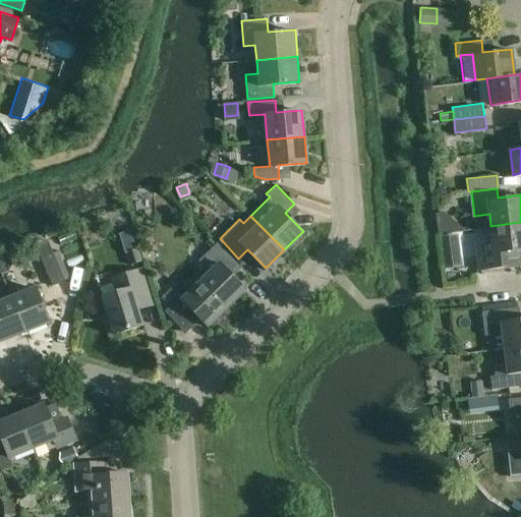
[(478,270),(520,264),(520,248),(520,222),(490,226),(493,238),(475,240),(478,270)]
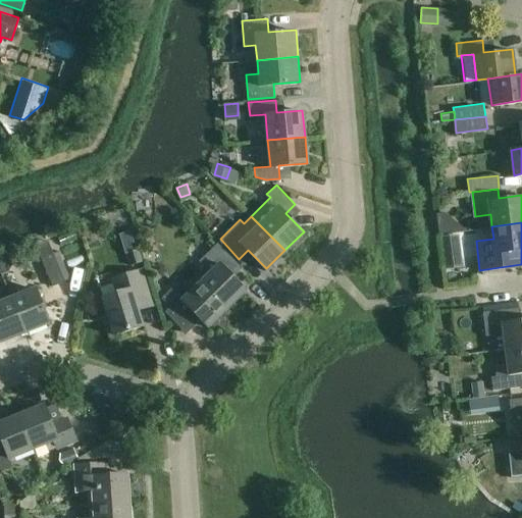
[(201,280),(226,307),(246,288),(227,269),(237,261),(217,242),(200,259),(211,270),(201,280)]
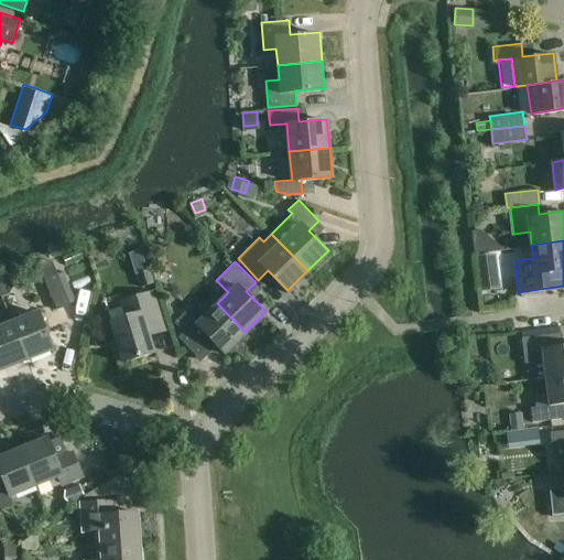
[(496,264),(477,266),(478,273),(480,290),(499,288),(497,268),(496,264)]
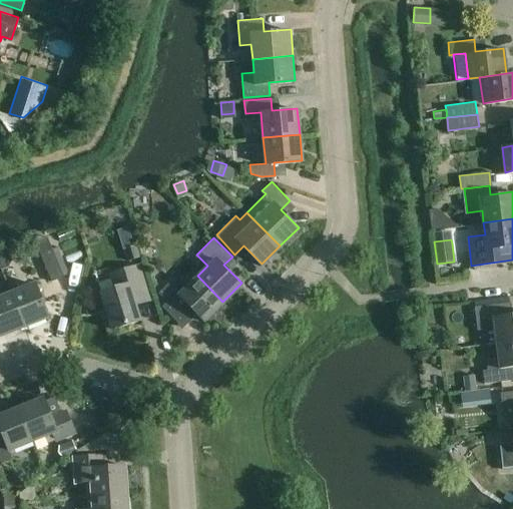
[(127,260),(141,256),(138,243),(124,247),(127,260)]
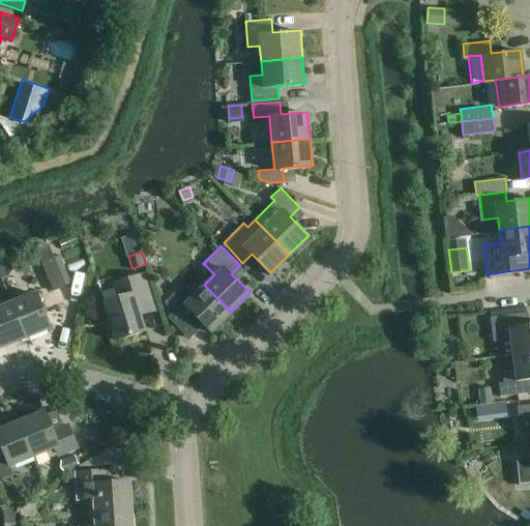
[(53,255),(40,260),(53,290),(65,285),(53,255)]
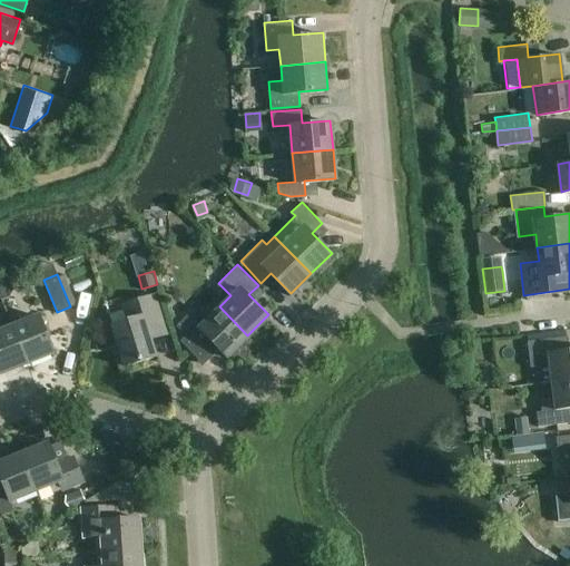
[(124,364),(155,355),(149,337),(165,332),(154,293),(123,303),(128,319),(111,324),(124,364)]
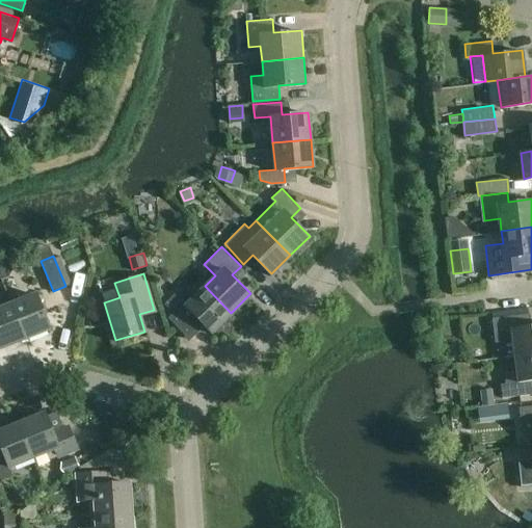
[(212,332),(231,313),(205,286),(195,295),(190,290),(183,289),(177,295),(174,293),(164,302),(174,312),(169,316),(191,339),(205,324),(212,332)]
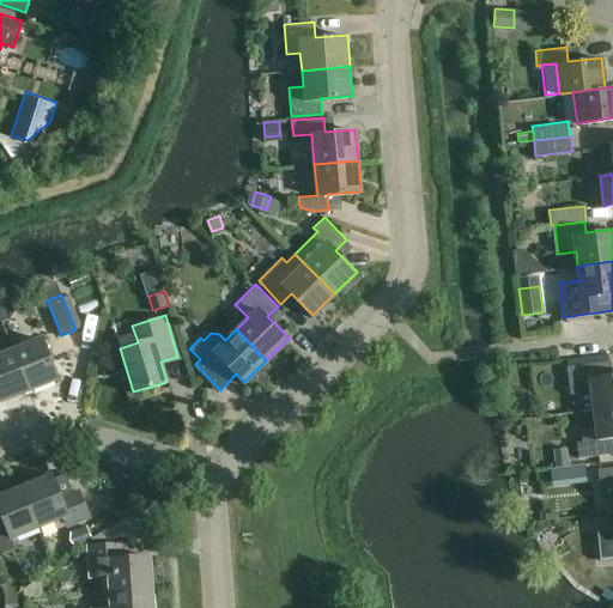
[(12,348),(29,388),(58,377),(41,336),(12,348)]
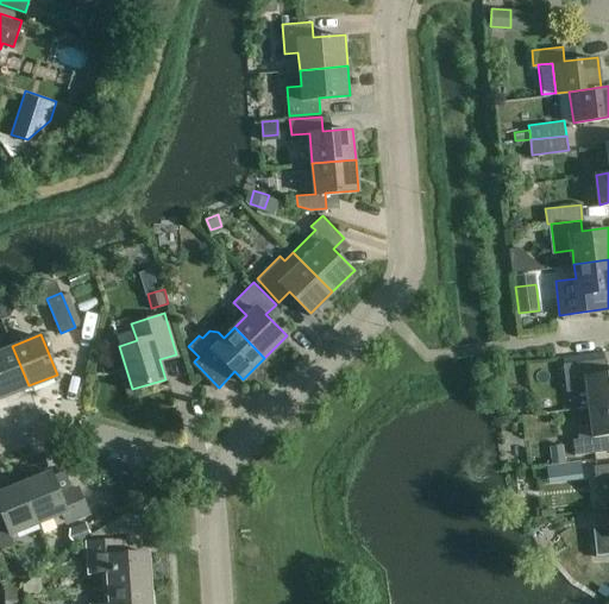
[(0,396),(29,385),(12,346),(0,350),(0,396)]
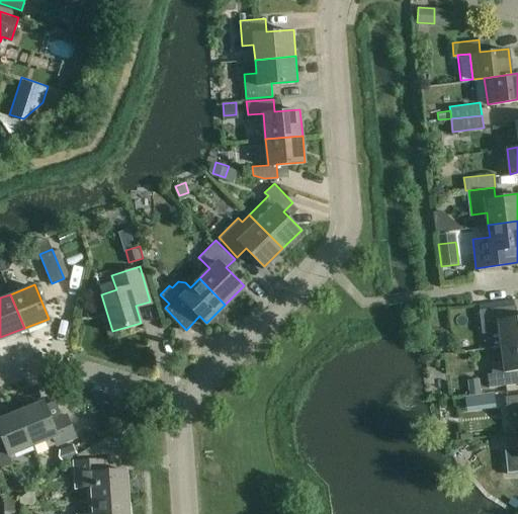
[(500,345),(517,342),(517,316),(507,318),(505,305),(479,309),(482,332),(498,330),(500,345)]
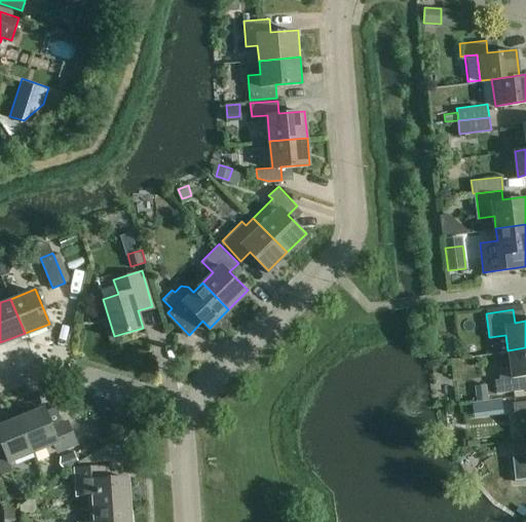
[(525,347),(508,350),(510,365),(498,366),(499,377),(494,378),(496,390),(523,387),(521,375),(525,374),(525,347)]
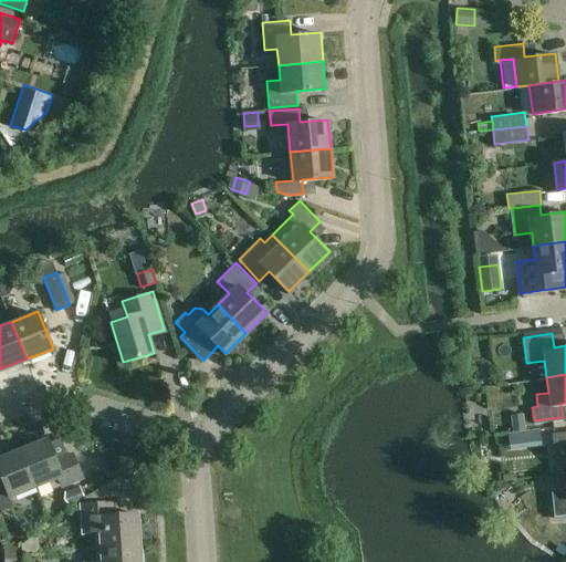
[(513,427),(526,426),(525,413),(512,414),(513,427)]
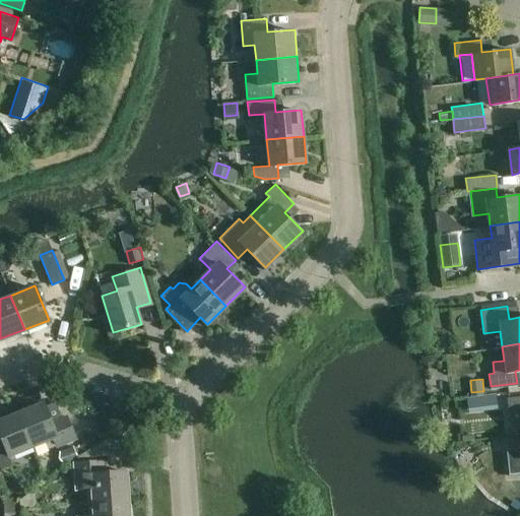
[(519,394),(507,396),(510,423),(519,421),(519,394)]
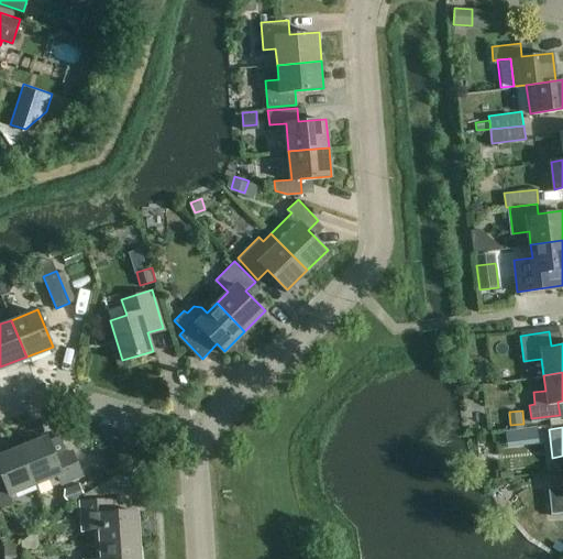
[(21,446),(35,483),(62,472),(65,481),(81,474),(72,449),(55,456),(47,435),(21,446)]
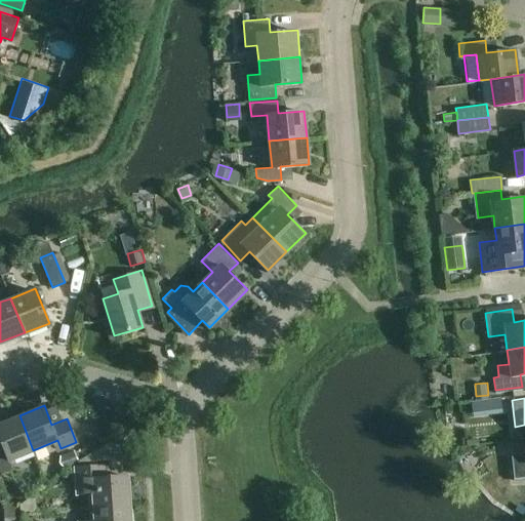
[(8,459),(33,450),(19,415),(0,424),(0,439),(2,445),(0,445),(0,469),(1,473),(12,469),(8,459)]
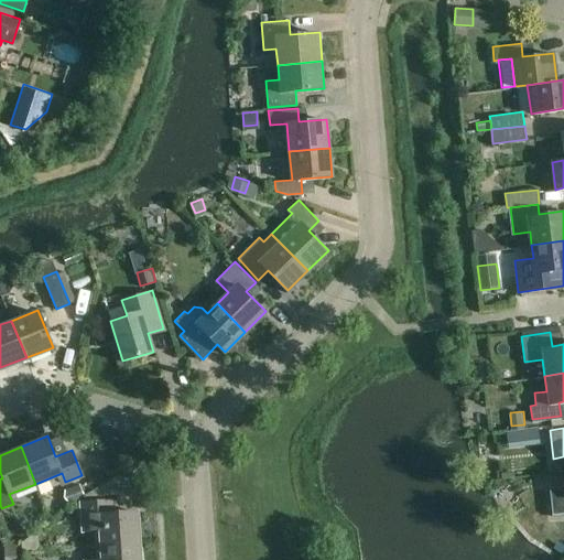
[(563,471),(563,483),(549,485),(552,513),(563,510),(563,471)]
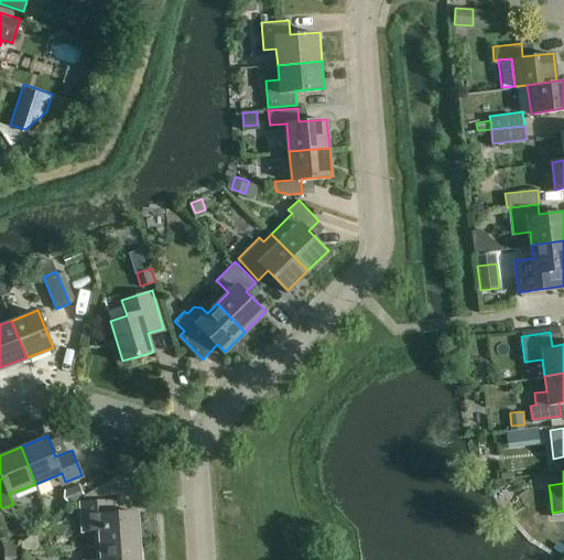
[(79,481),(64,486),(68,497),(84,492),(79,481)]
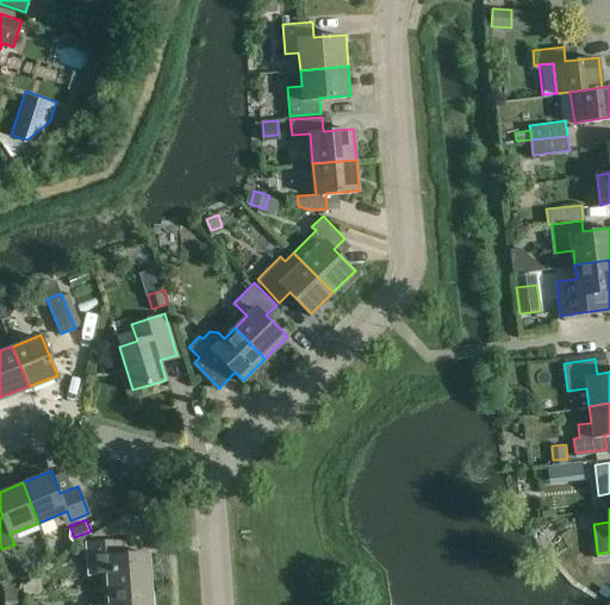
[(109,587),(151,584),(149,552),(123,553),(122,538),(87,541),(88,572),(107,571),(109,587)]
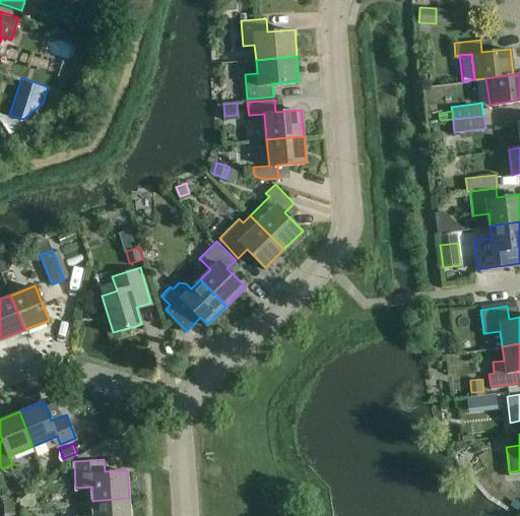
[(130,515),(129,498),(92,501),(93,514),(77,515),(130,515)]
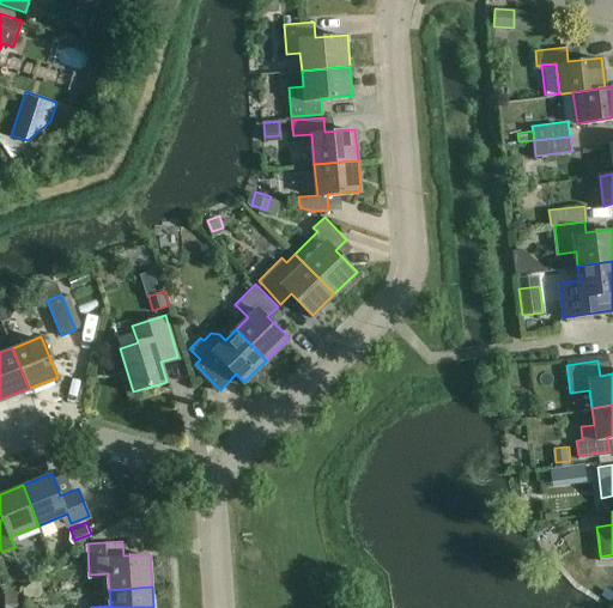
[(612,593),(604,588),(600,594),(612,601),(612,593)]
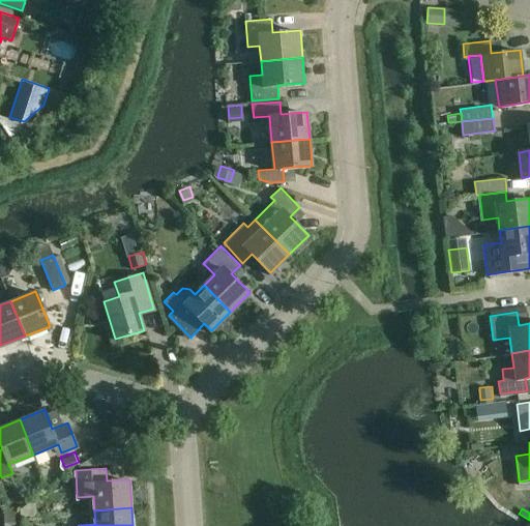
[(4,525),(16,525),(16,513),(4,513),(4,525)]
